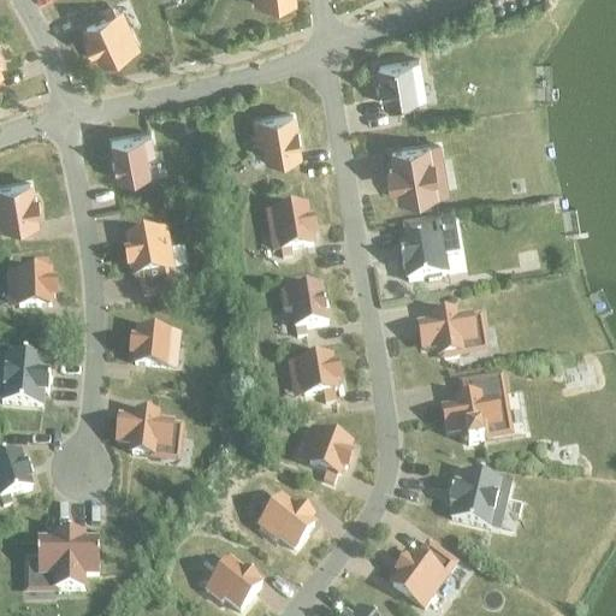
[(95,51),(101,64),(137,47),(129,30),(123,34),(114,16),(111,10),(102,13),(106,21),(86,29),(89,39),(87,40),(93,52),(95,51)]
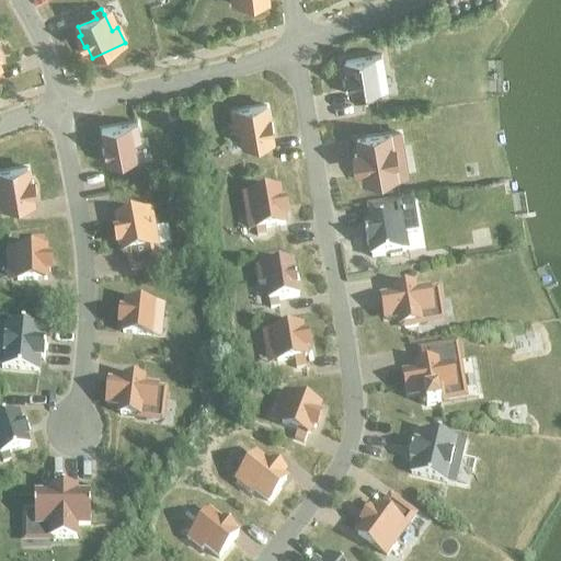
[(380,56),(344,61),(346,75),(343,75),(346,88),(348,88),(351,96),(371,93),(373,100),(381,98),(380,91),(377,75),(384,73),(380,56)]
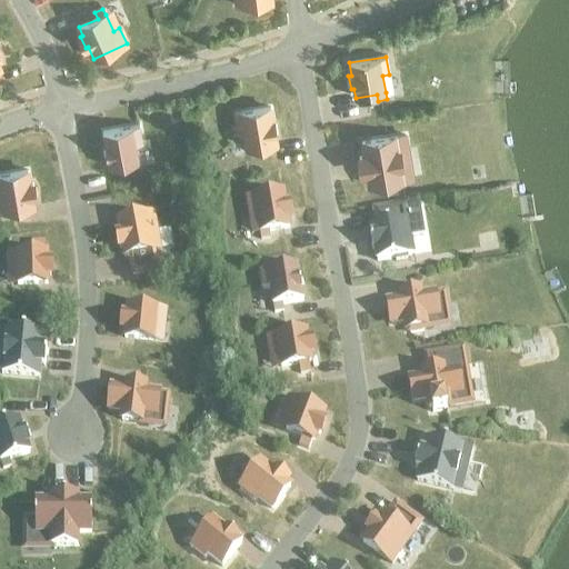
[(276,142),(270,108),(235,115),(237,131),(243,130),(247,148),(248,155),(257,152),(256,146),(276,142)]
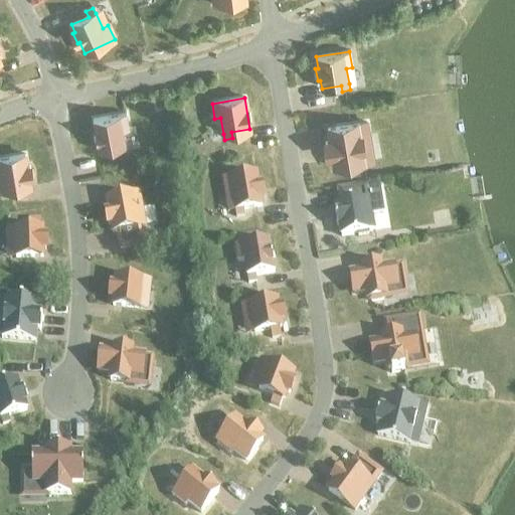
[(97,119),(93,120),(99,152),(117,148),(118,154),(126,152),(125,147),(126,146),(123,131),(128,130),(125,114),(97,119)]
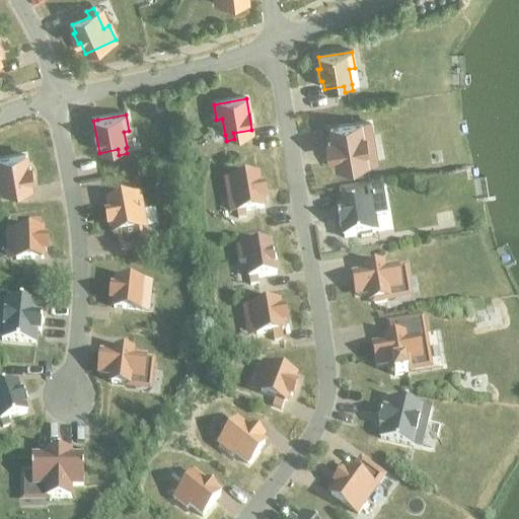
[(329,131),(331,143),(326,144),(329,158),(334,157),(336,170),(368,164),(364,138),(371,137),(369,124),(362,126),(362,125),(329,131)]
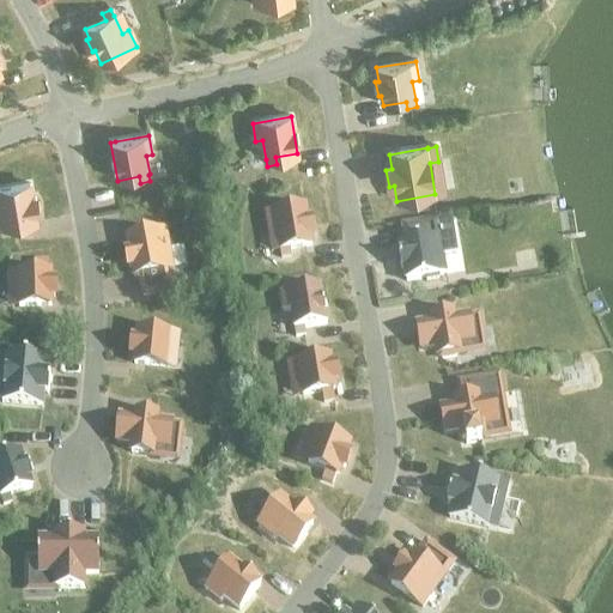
[(29,184),(0,189),(0,207),(1,208),(4,228),(5,226),(6,234),(16,232),(14,225),(36,222),(34,212),(37,211),(35,198),(31,199),(29,184)]
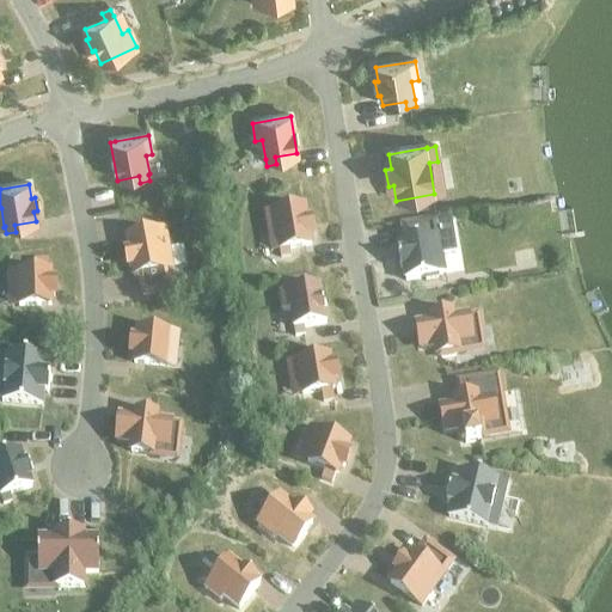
[(304,210),(264,216),(268,234),(275,233),(279,252),(280,259),(289,258),(288,251),(310,248),(307,237),(311,237),(308,224),(306,224),(304,210)]
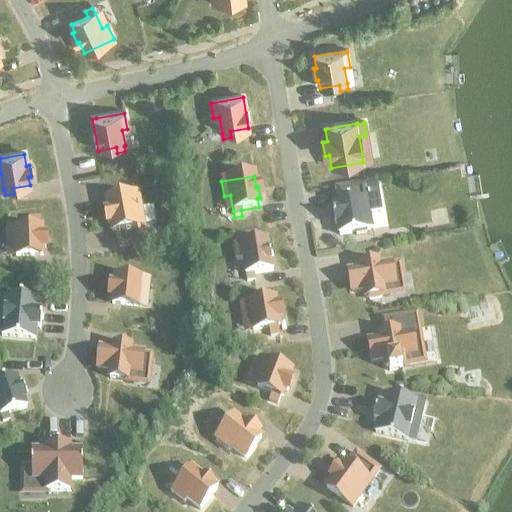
[(369,215),(363,216),(359,194),(365,193),(364,185),(334,190),(336,204),(333,205),(335,213),(332,213),(334,225),(337,225),(339,236),(354,233),(355,236),(366,234),(366,232),(372,230),(369,215)]
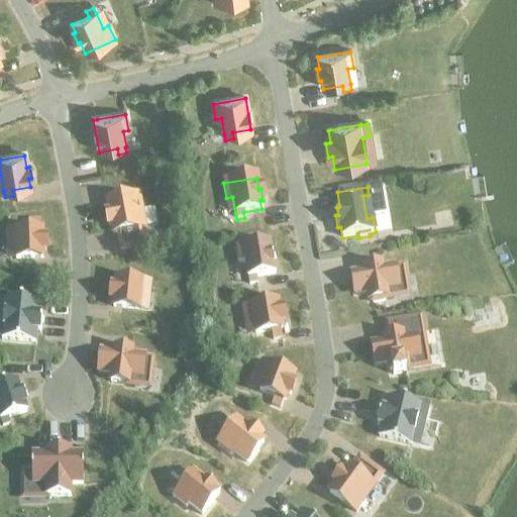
[(109,215),(106,215),(108,226),(111,226),(112,234),(116,233),(120,251),(141,247),(138,229),(135,213),(141,212),(138,197),(106,203),(109,215)]
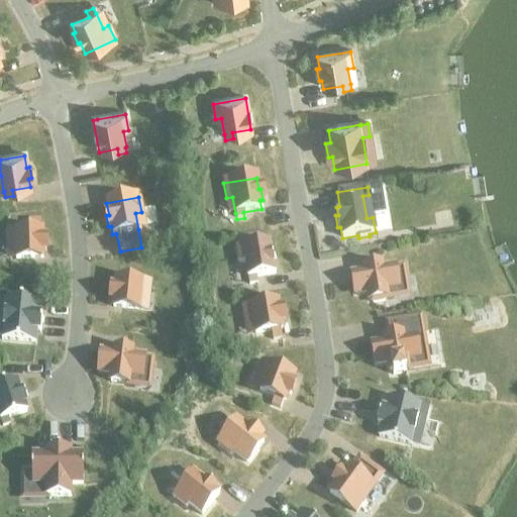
[(14,240),(15,261),(42,260),(42,252),(45,251),(44,239),(41,239),(41,232),(14,233),(14,234),(6,234),(6,240),(14,240)]
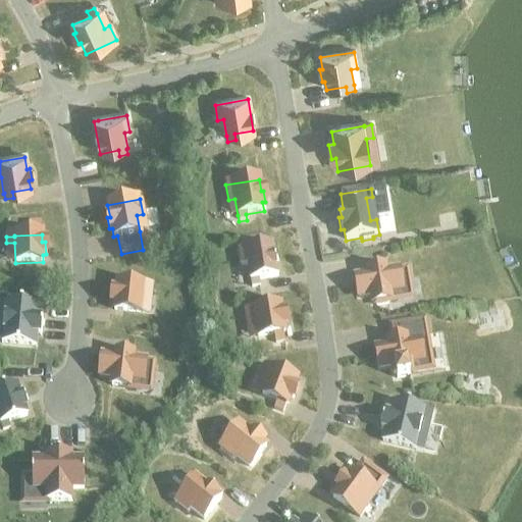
[(272,246),(238,251),(241,267),(247,266),(249,282),(250,282),(251,288),(259,286),(258,280),(277,277),(272,246)]
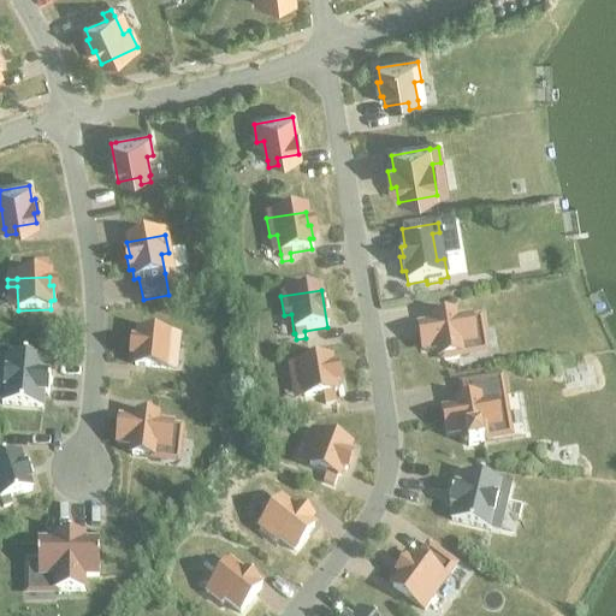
[(432,321),(433,326),(419,329),(420,336),(419,336),(420,343),(421,343),(422,351),(437,349),(439,359),(442,359),(443,362),(457,359),(457,356),(460,355),(458,345),(473,343),(472,331),(480,330),(479,319),(469,320),(455,323),(454,318),(432,321)]
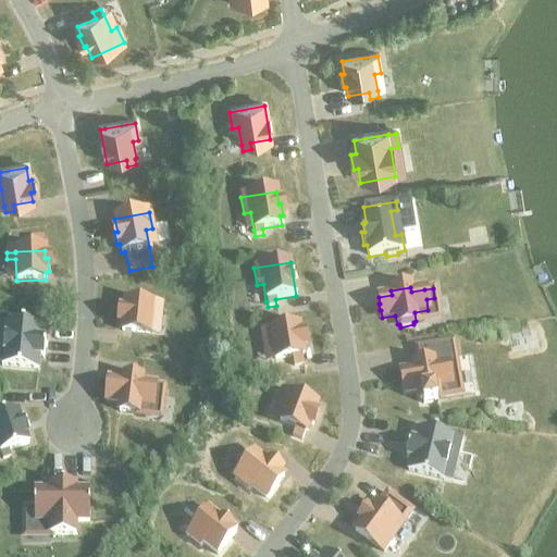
[(122,324),(121,332),(150,335),(152,313),(161,314),(162,308),(153,307),(124,304),(123,311),(120,311),(119,324),(122,324)]
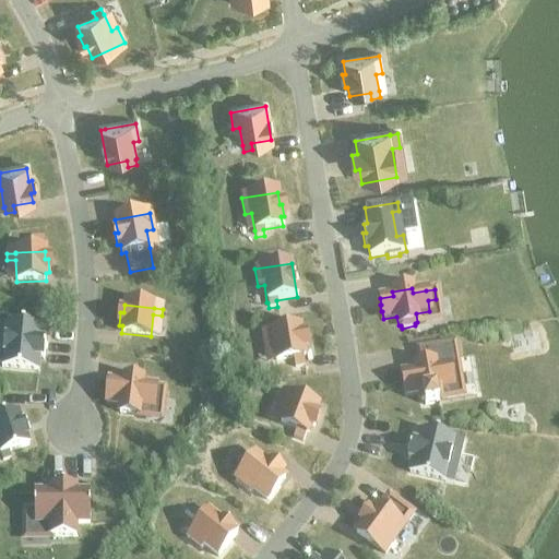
[(4,325),(0,324),(0,337),(3,339),(1,369),(37,371),(38,358),(44,359),(45,342),(39,342),(40,328),(4,324),(4,325)]
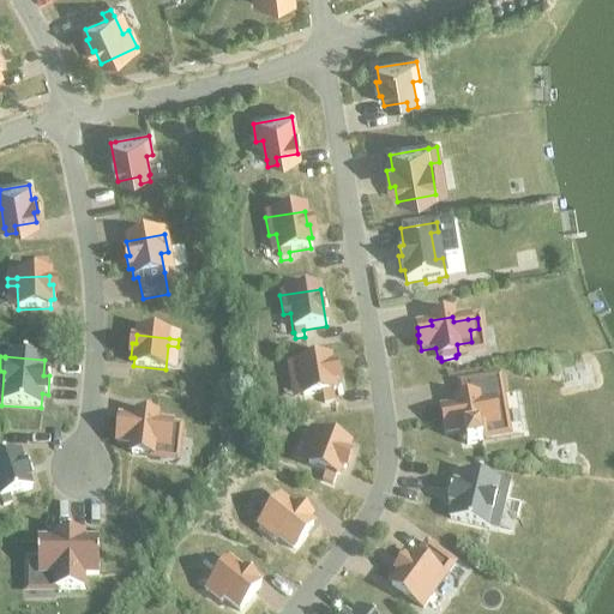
[(329,361),(298,367),(302,398),(321,395),(323,405),(335,403),(332,392),(335,392),(333,384),(336,384),(333,369),(331,369),(329,361)]
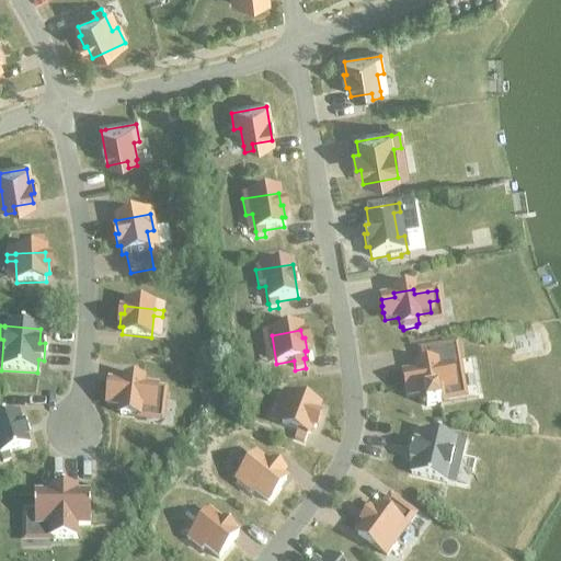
[(459,366),(456,346),(426,352),(428,367),(416,369),(416,374),(403,376),(404,382),(404,389),(405,389),(407,396),(420,393),(422,403),(424,403),(425,409),(439,407),(438,401),(442,400),(439,391),(453,389),(451,378),(459,377),(458,367),(459,366)]
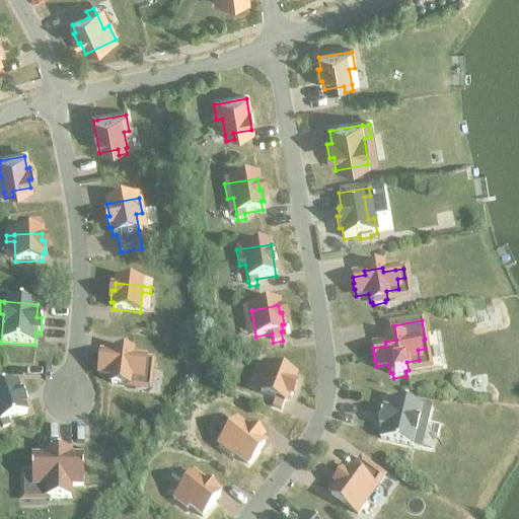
[(99,368),(98,374),(110,376),(109,384),(128,386),(129,378),(142,379),(143,369),(150,370),(151,361),(144,360),(132,359),(132,355),(114,353),(114,357),(100,355),(100,362),(99,362),(98,367),(99,368)]
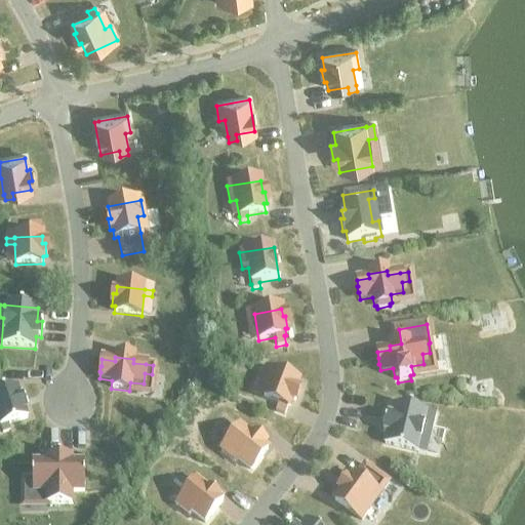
[(272,373),(263,398),(278,404),(275,412),(283,416),(286,407),(288,408),(291,401),(293,402),(298,391),(295,390),(298,382),(272,373)]
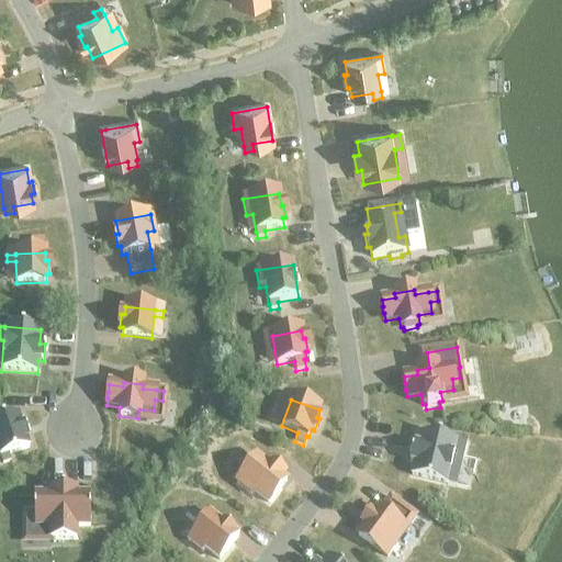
[(18,415),(0,420),(0,458),(0,459),(2,464),(11,462),(9,456),(29,449),(25,440),(29,439),(24,427),(21,427),(18,415)]
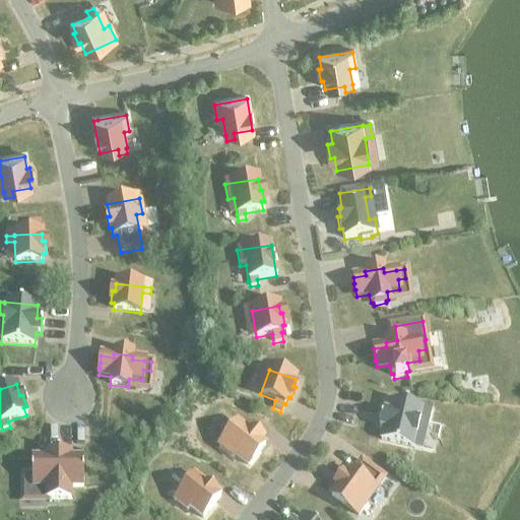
[(423,409),(390,401),(387,413),(382,412),(379,428),(383,429),(381,441),(413,449),(419,423),(427,425),(430,411),(423,410),(423,409)]
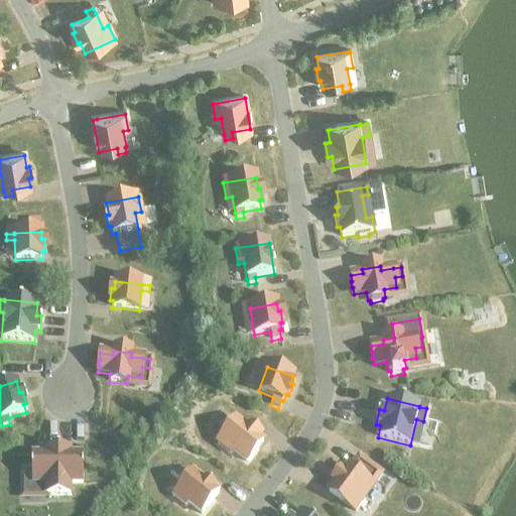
[(248,430),(236,420),(223,437),(218,433),(213,440),(218,443),(216,445),(230,456),(233,454),(246,464),(263,441),(260,439),(261,437),(249,428),(248,430)]
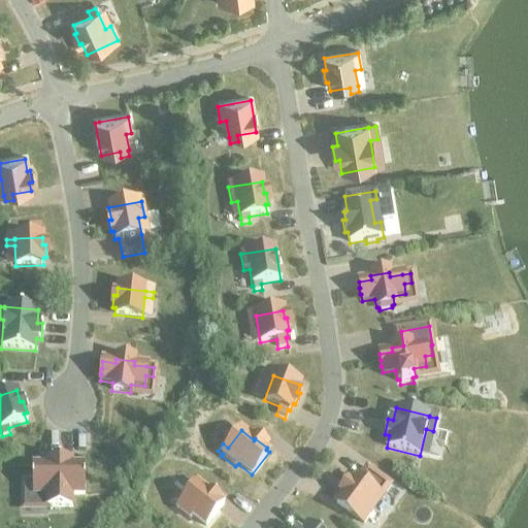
[(46,496),(47,508),(70,508),(70,495),(84,495),(84,466),(70,466),(70,460),(46,460),(46,466),(32,466),(32,485),(24,485),(24,495),(32,495),(32,496),(46,496)]
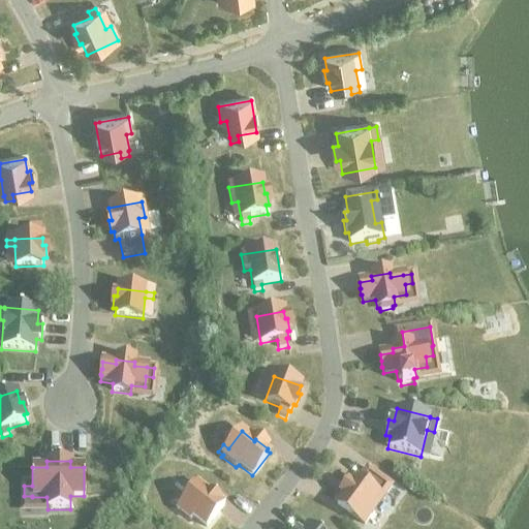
[(387,494),(392,487),(367,469),(359,480),(355,478),(350,486),(348,484),(341,494),(343,496),(336,505),(365,526),(374,512),(369,508),(382,490),(387,494)]
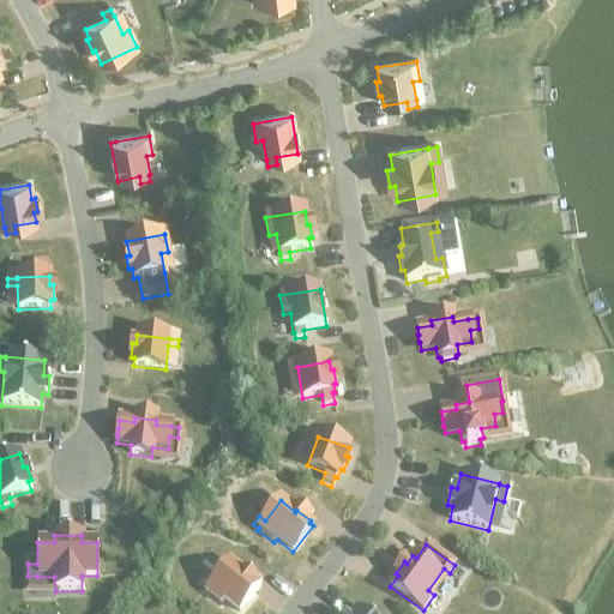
[(206,589),(204,593),(220,606),(223,601),(239,613),(259,588),(256,585),(258,583),(244,572),(242,573),(228,563),(211,583),(204,577),(199,583),(206,589)]
